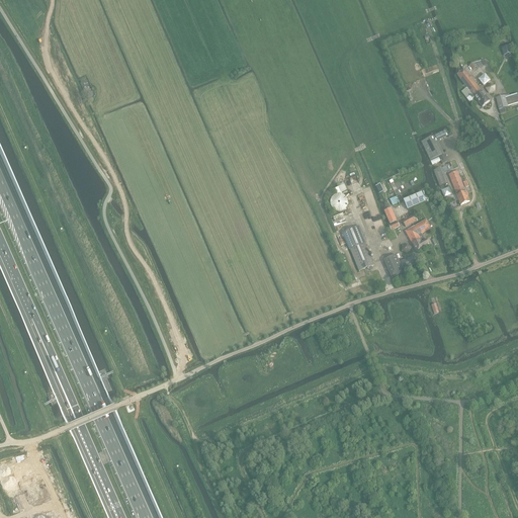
[(504,48),(506,55),(512,53),(510,46),(504,48)]
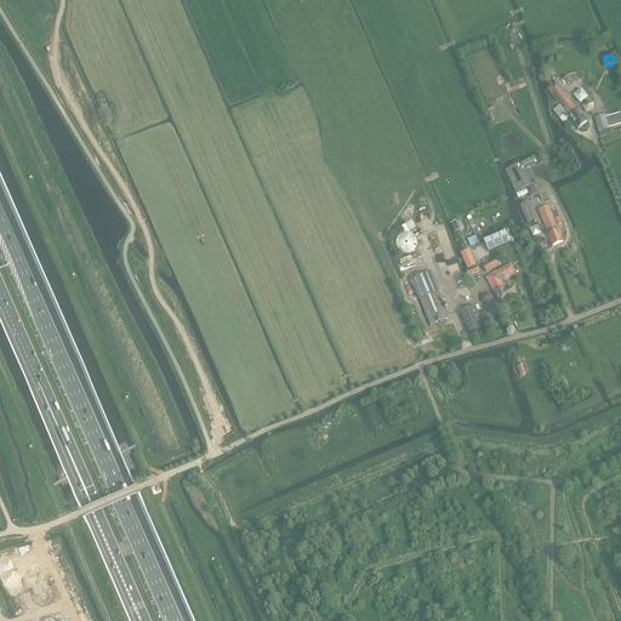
[(570,118),(579,129),(587,121),(577,109),(557,84),(548,90),(557,101),(560,106),(558,107),(553,110),(559,119),(563,115),(567,120),(570,118)]
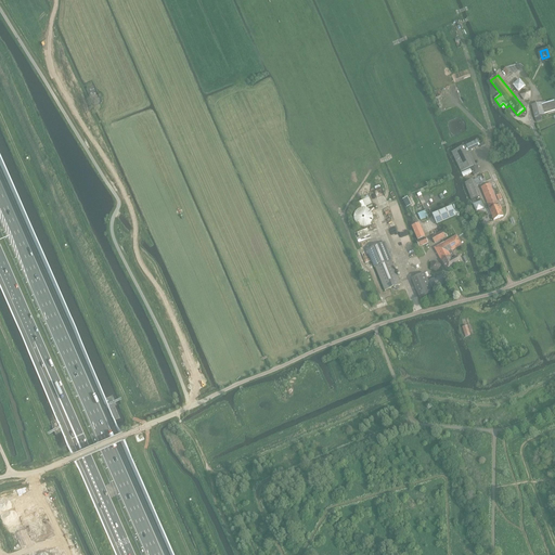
[(519,92),(526,87),(520,79),(513,85),(519,92)]
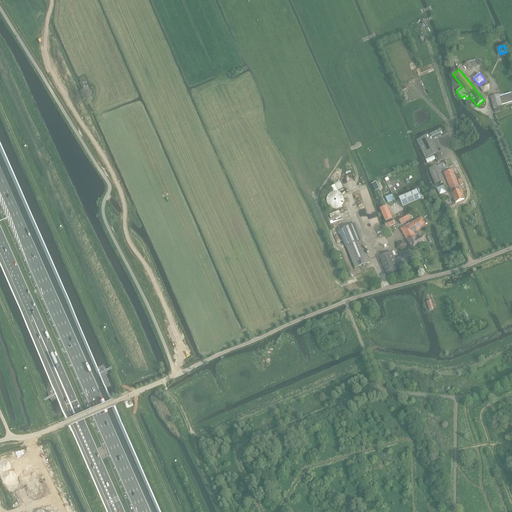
[(501,106),(506,105),(511,103),(511,97),(511,94),(511,93),(503,96),(503,94),(502,94),(490,97),(493,109),(495,113),(500,111),(499,107),(501,106)]
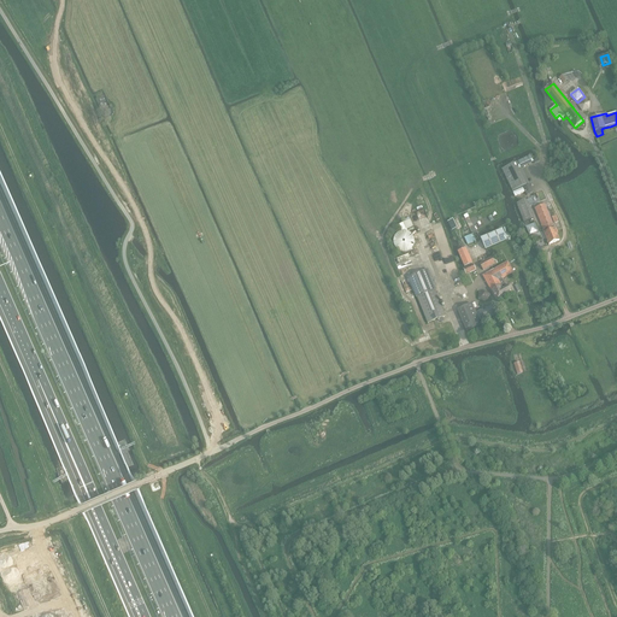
[(516,163),(519,170),(522,168),(534,163),(530,156),(516,163)]
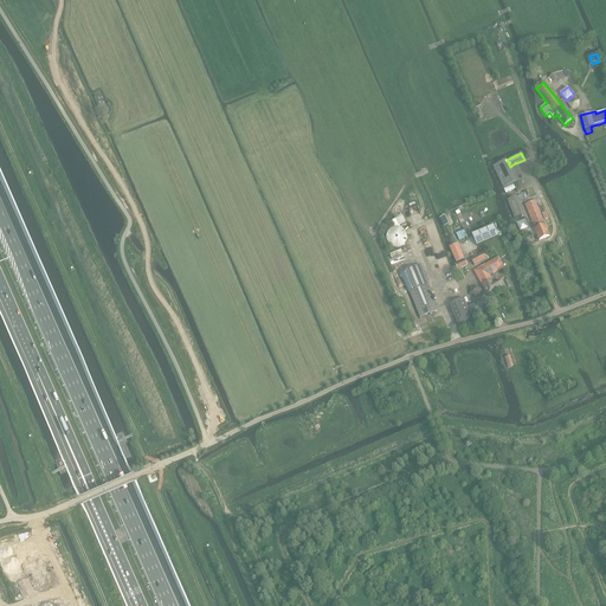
[(510,167),(507,160),(494,167),(503,188),(520,181),(513,165),(510,167)]
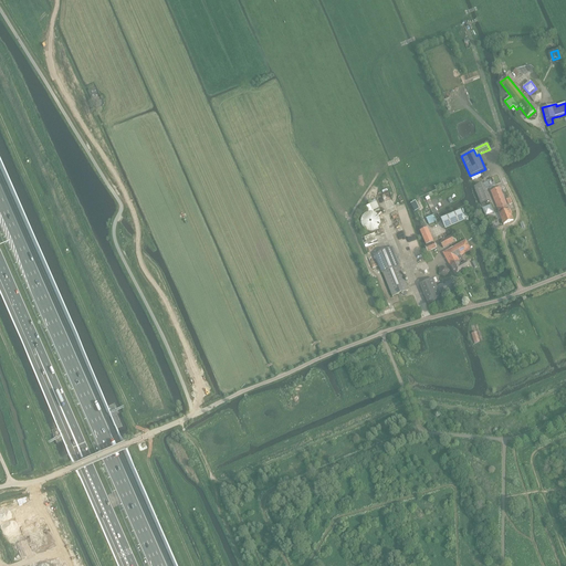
[(484,189),(501,182),(498,175),(492,178),(486,180),(488,181),(482,184),(474,187),(481,205),(489,201),(484,189)]
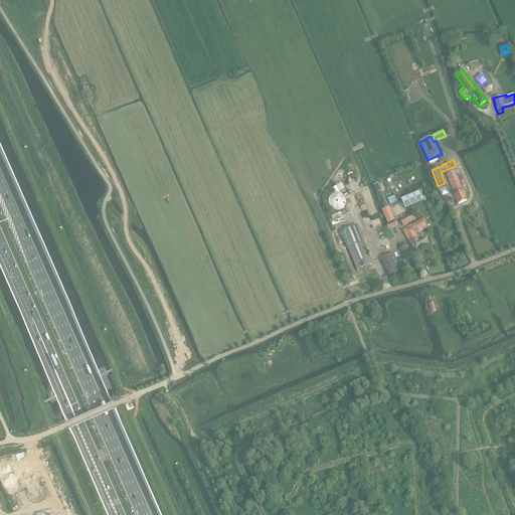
[(465,196),(467,195),(466,192),(464,193),(455,171),(447,174),(454,192),(453,192),(458,204),(467,201),(465,196)]
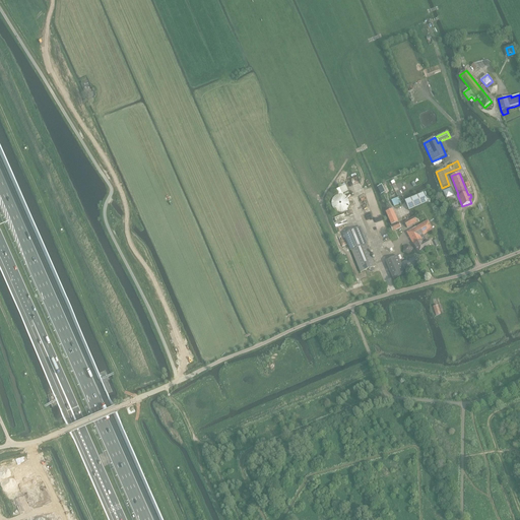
[(447,199),(455,196),(452,188),(444,191),(447,199)]
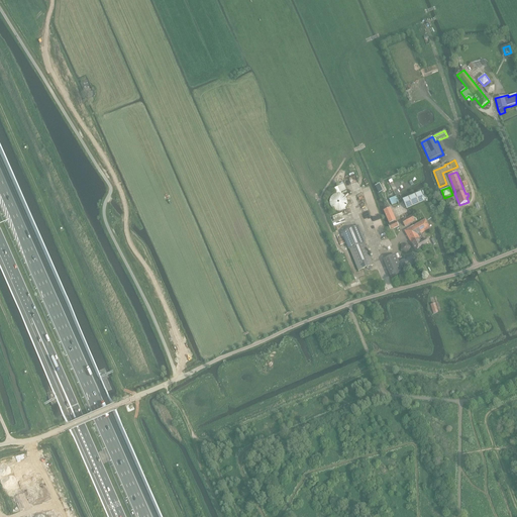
[(421,192),(403,200),(407,210),(425,202),(421,192)]
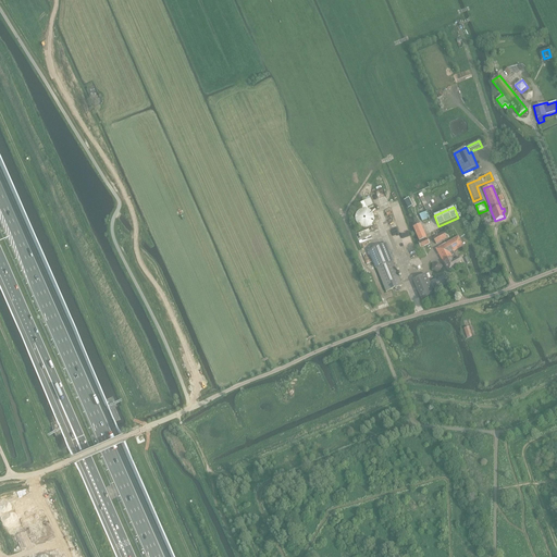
[(363,227),(364,227),(367,227),(368,226),(370,226),(371,225),(372,224),(373,222),(373,221),(374,220),(374,218),(374,217),(373,214),(373,213),(372,212),(371,211),(370,210),(368,209),(367,209),(366,209),(363,209),(362,209),(361,209),(359,210),(358,211),(357,212),(356,213),(356,214),(356,217),(355,218),(355,220),(356,221),(356,222),(357,223),(358,224),(359,225),(360,226),(361,227),(363,227)]
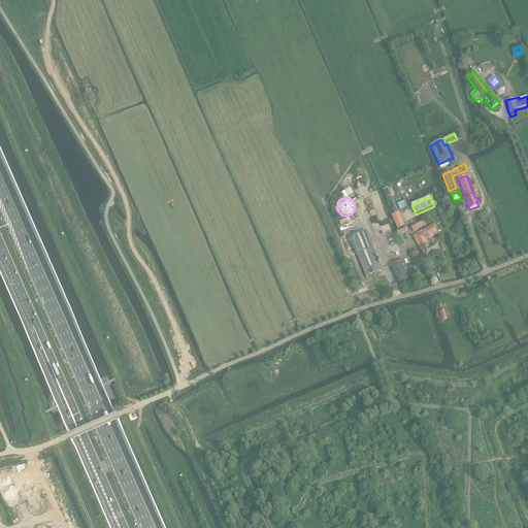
[(407,206),(406,203),(405,201),(398,204),(400,209),(407,206)]
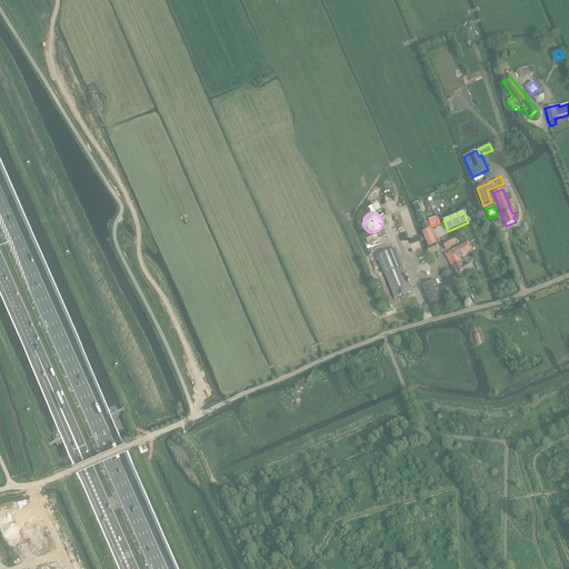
[(422,233),(428,247),(435,245),(430,230),(422,233)]
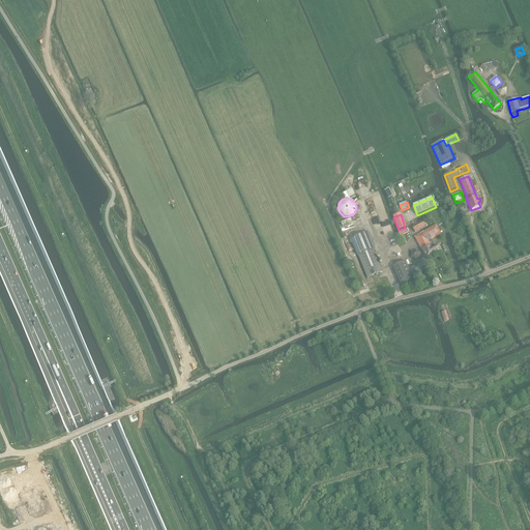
[(412,227),(415,232),(425,227),(422,221),(412,227)]
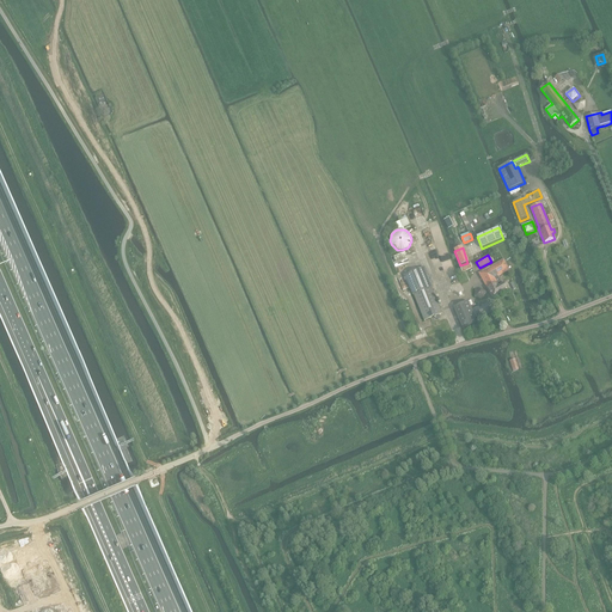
[(479,274),(493,298),(507,288),(505,283),(502,285),(499,277),(509,270),(503,259),(479,274)]
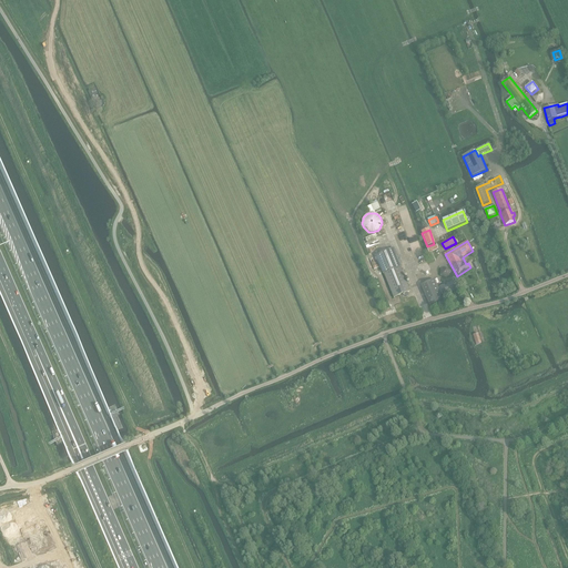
[(376,255),(394,298),(411,292),(392,247),(376,255)]
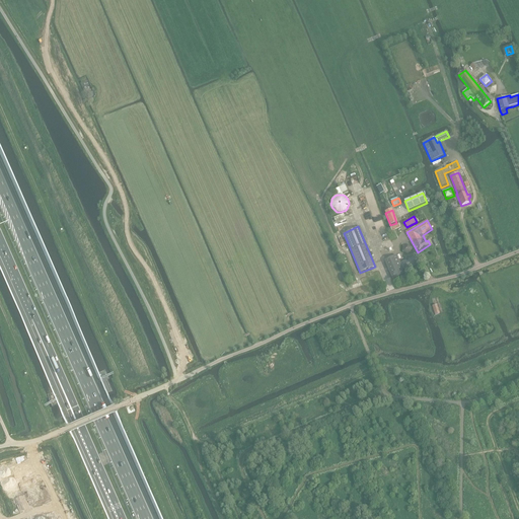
[(385,261),(393,280),(404,275),(397,255),(385,261)]
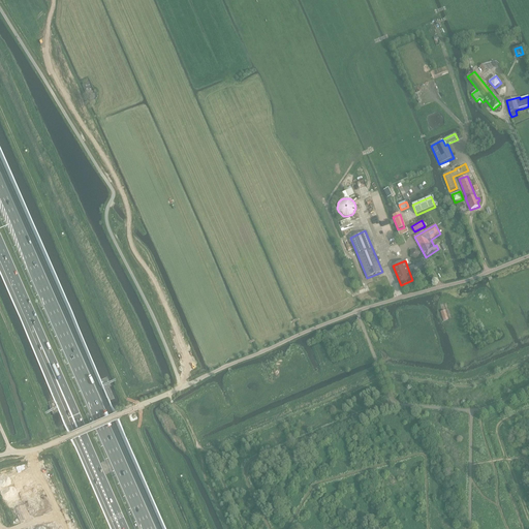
[(408,268),(411,276),(425,270),(422,262),(408,268)]
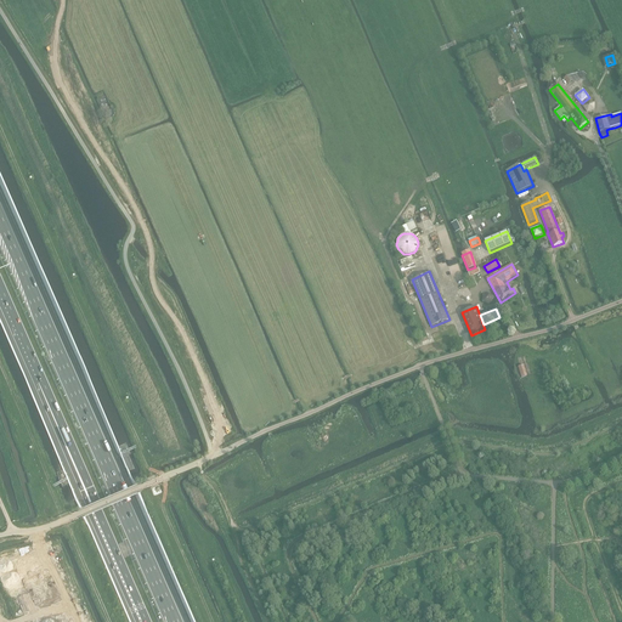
[(525,367),(519,369),(522,382),(529,380),(525,367)]
